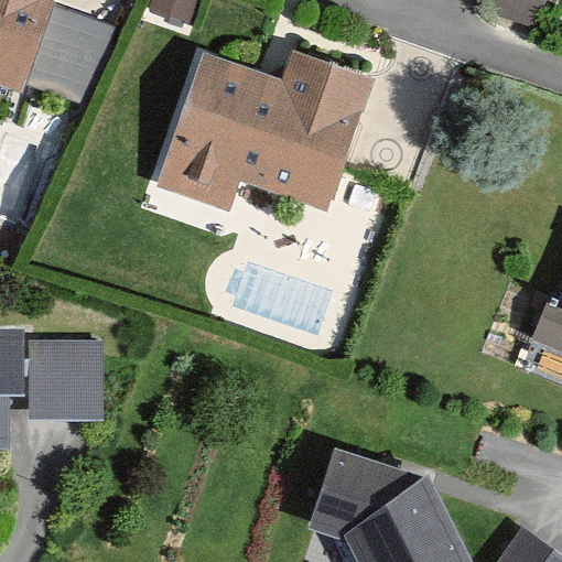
[(0,84),(20,92),(51,0),(0,0),(0,84)]
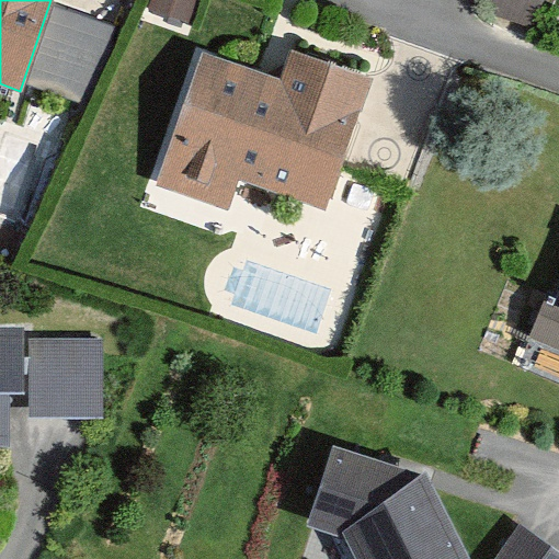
[(27,71),(86,91),(111,20),(53,0),(27,71)]
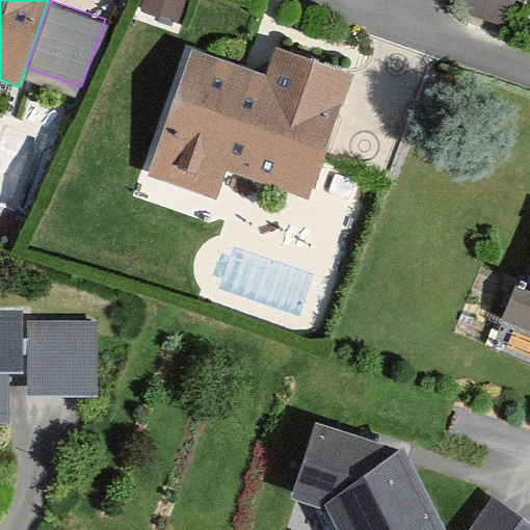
[(264,75),(190,50),(148,174),(215,197),(224,169),(307,199),(350,74),(273,48),(264,75)]
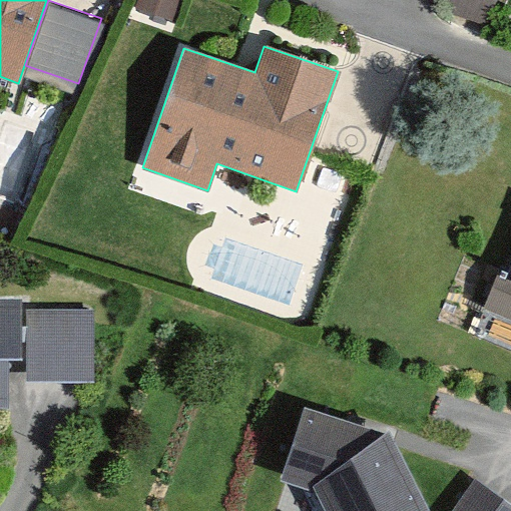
[(0,407),(8,407),(7,361),(21,361),(23,296),(0,296),(0,407)]
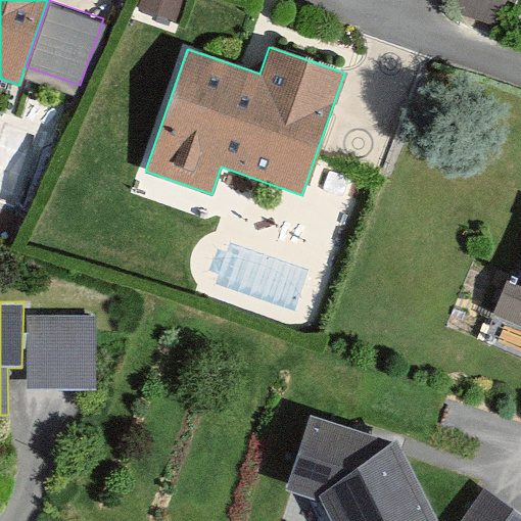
[(28,314),(26,387),(96,389),(98,316),(28,314)]
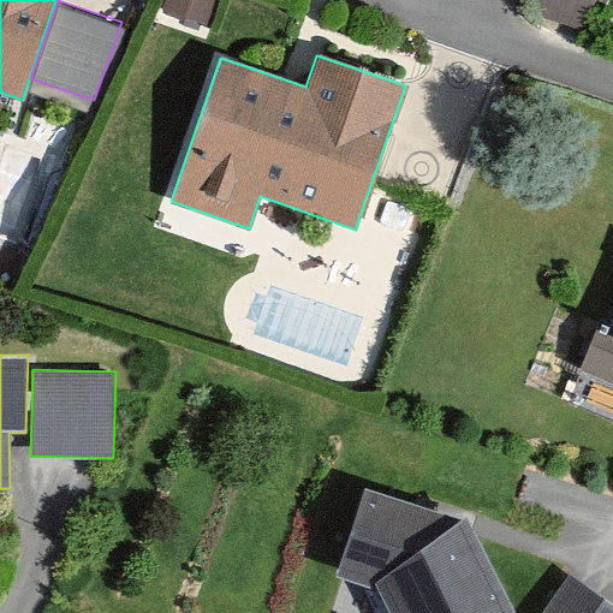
[(368,493),(337,576),(369,583),(382,612),(506,612),(507,612),(462,521),(368,493)]
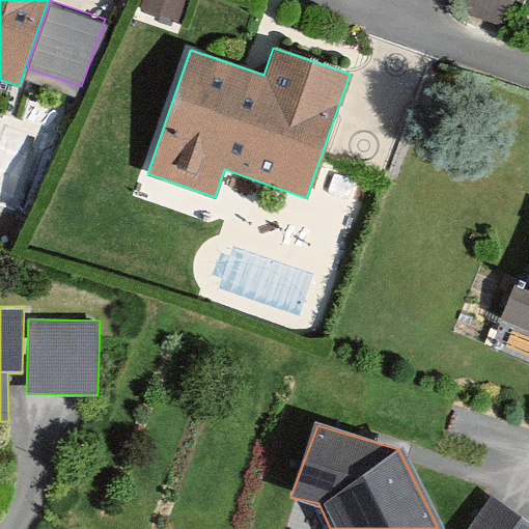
[(528,528),(528,526),(491,498),(467,528),(528,528)]
